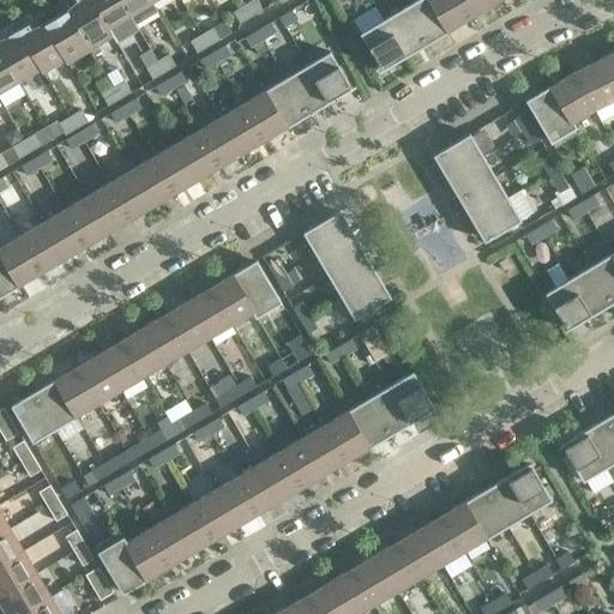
[(106,25),(90,0),(77,0),(66,10),(86,43),(86,42),(109,29),(107,25),(106,25)]
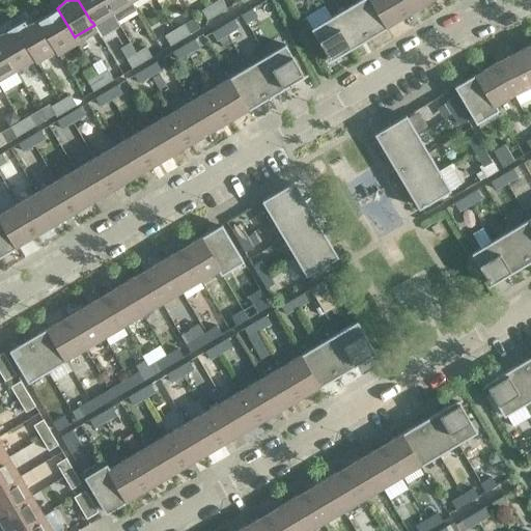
[(111,10),(104,0),(78,0),(91,22),(92,22),(111,10)]
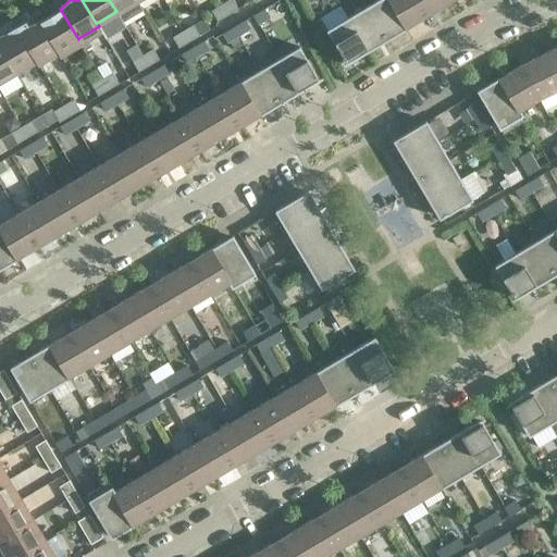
[(135,0),(109,0),(116,11),(135,0)]
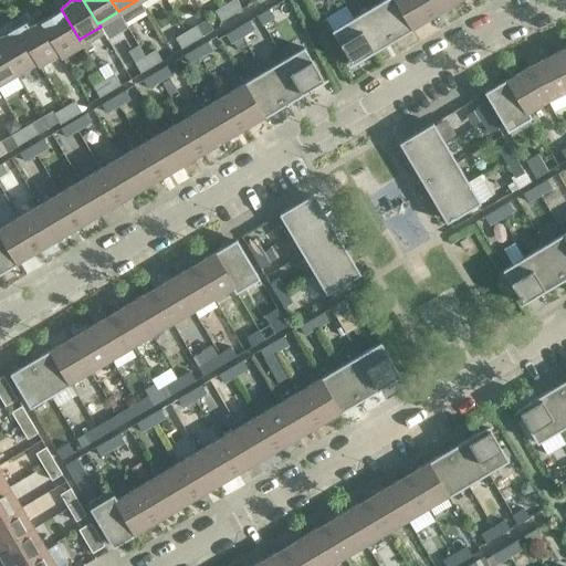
[(237,0),(231,0),(224,4),(231,16),(242,9),(237,0)]
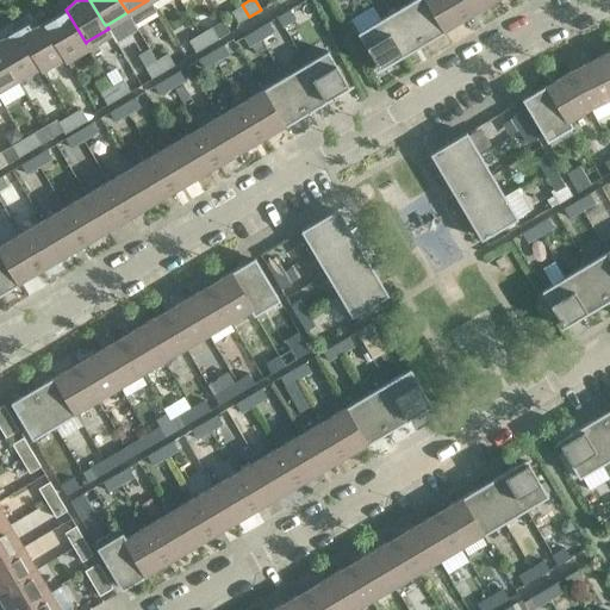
[(444,30),(425,0),(412,0),(402,6),(423,42),(444,30)]
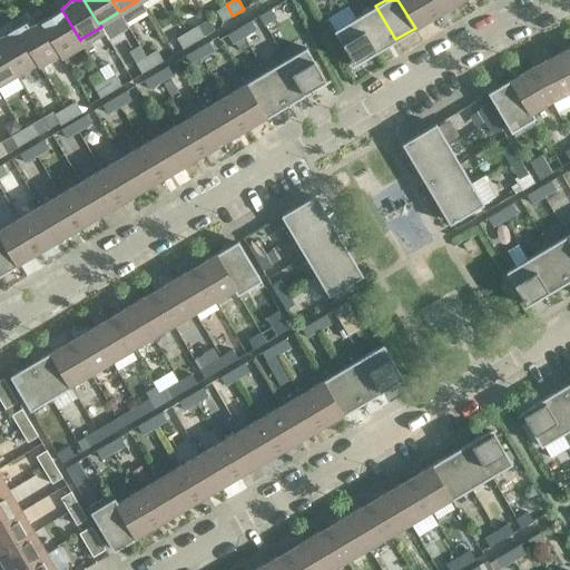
[(435,16),(425,0),(397,0),(415,28),(435,16)]
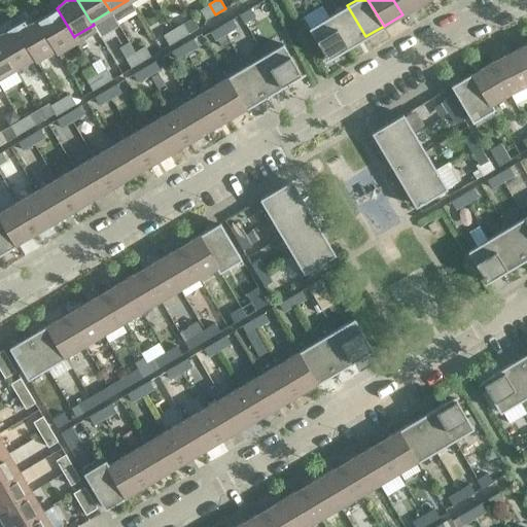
[(422,3),(419,0),(393,0),(402,14),(422,3)]
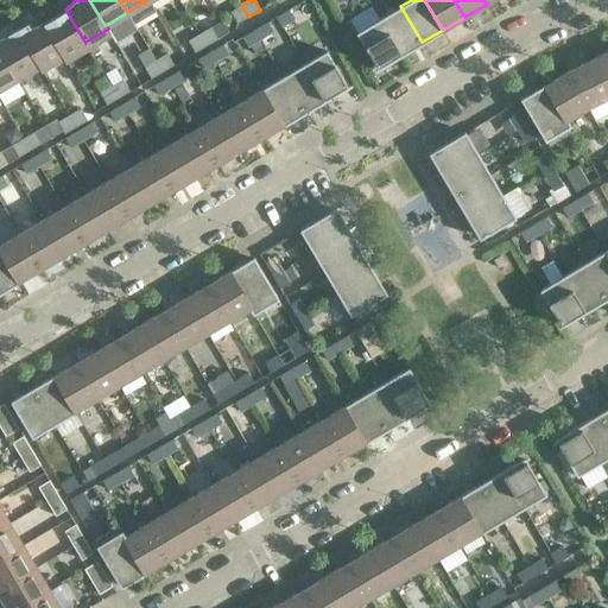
[(248,17),(241,5),(230,11),(238,23),(248,17)]
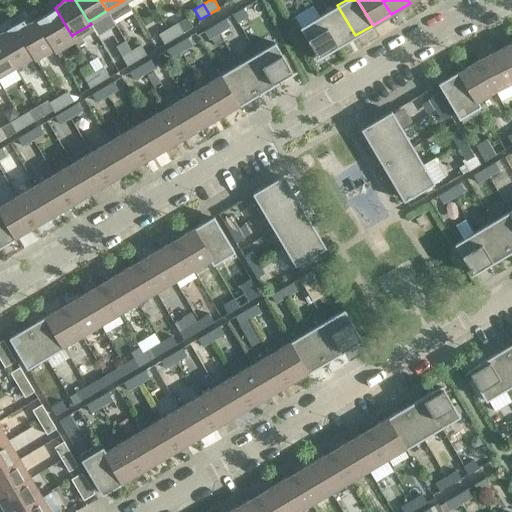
[(355,35),(337,5),(320,16),(338,46),(355,35)]
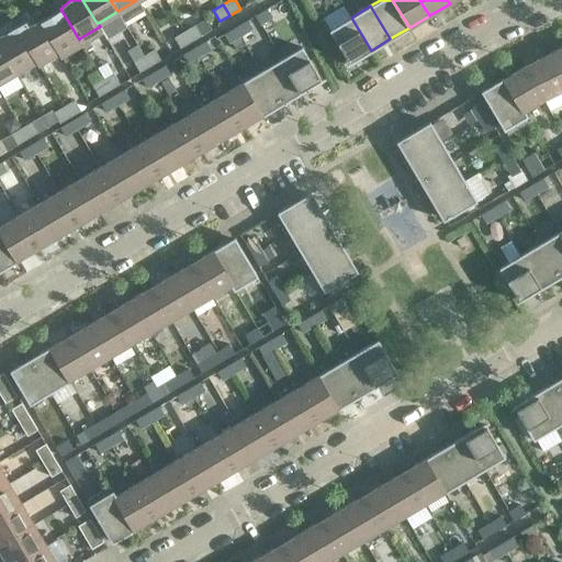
[(79,40),(60,9),(52,17),(41,21),(58,52),(57,52),(59,55),(81,42),(79,38),(79,40)]
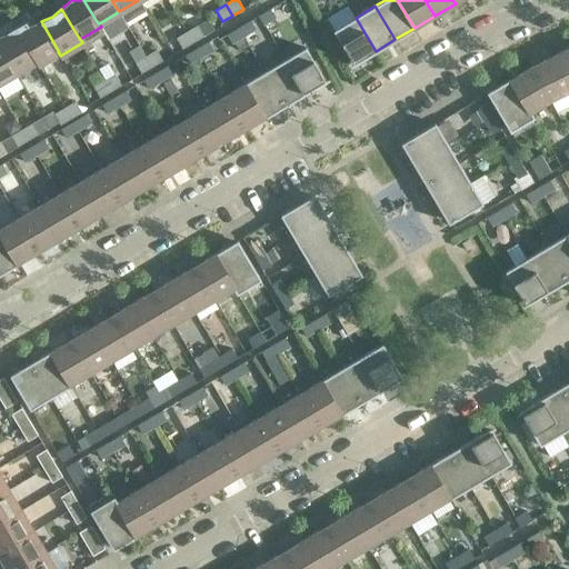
[(275,18),(270,9),(258,16),(263,25),(275,18)]
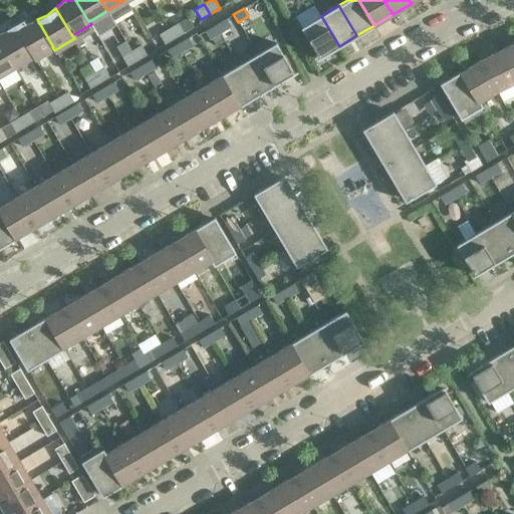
[(339,46),(321,16),(301,27),(319,57),(339,46)]
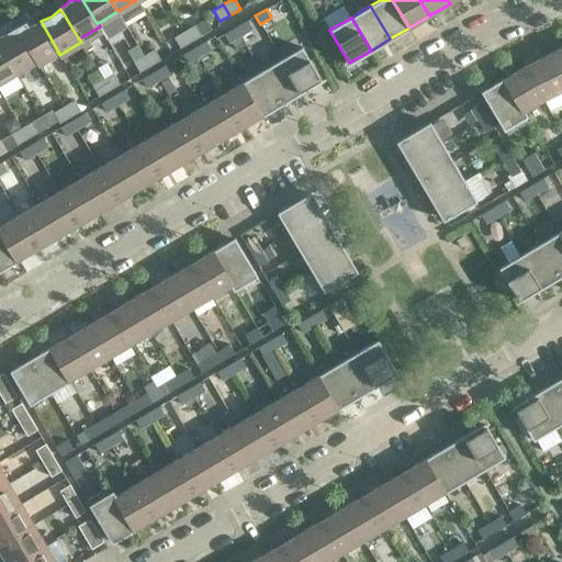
[(253,29),(247,20),(235,27),(240,36),(253,29)]
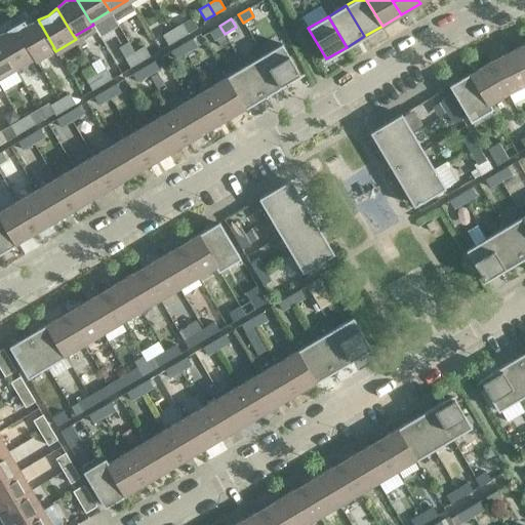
[(24,19),(14,25),(34,56),(33,56),(35,59),(53,48),(54,48),(38,19),(27,24),(24,19)]
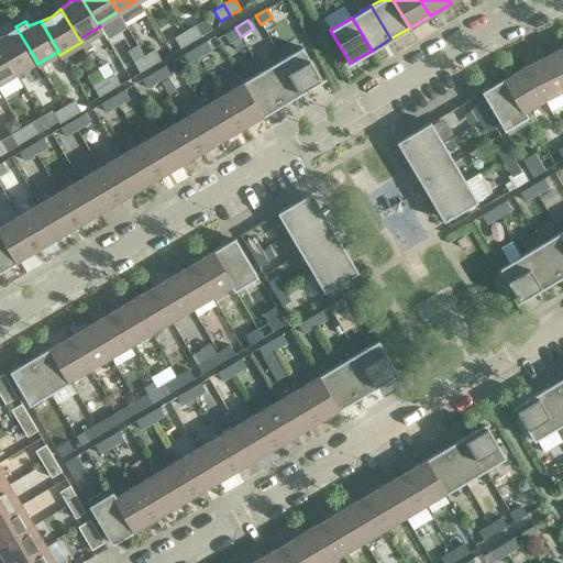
[(195,25),(185,31),(191,42),(201,36),(195,25)]
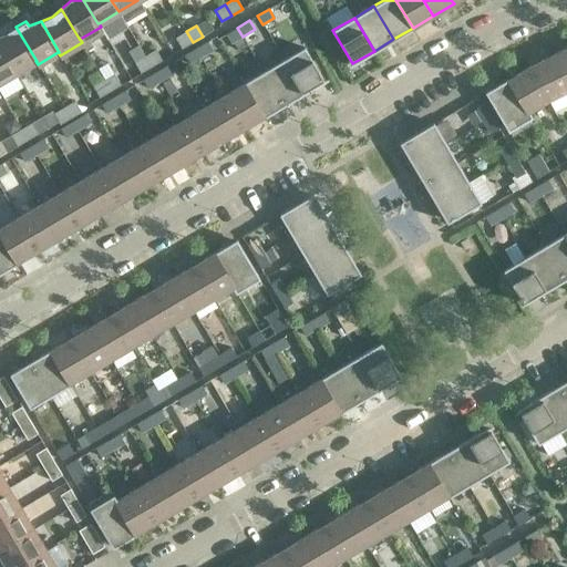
[(37,61),(16,27),(11,29),(12,30),(9,33),(0,35),(0,45),(16,73),(35,61),(37,61)]
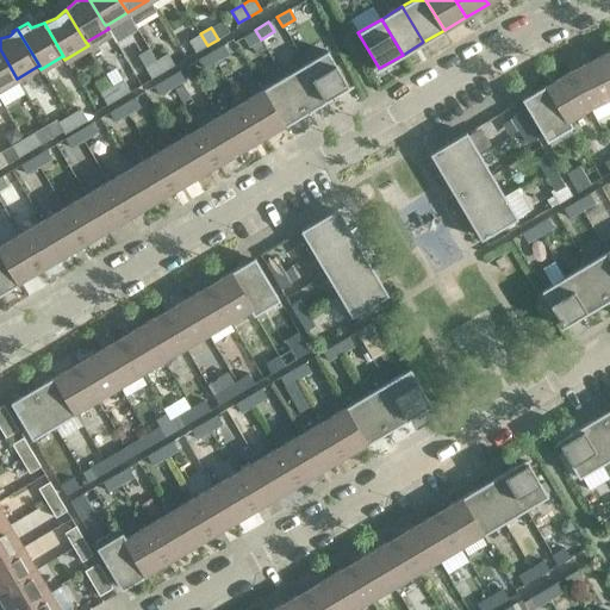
[(261,39),(255,30),(242,37),(248,47),(261,39)]
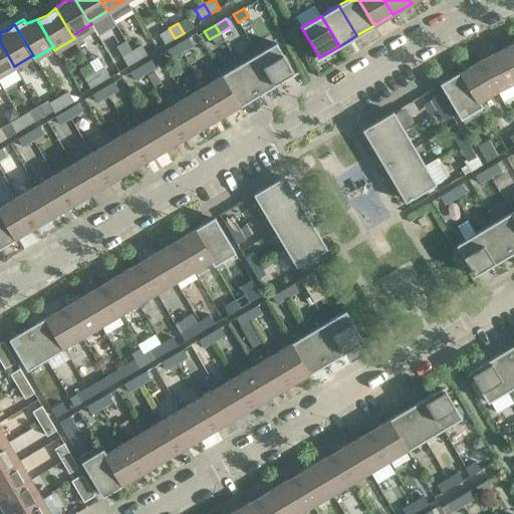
[(175,38),(169,28),(159,34),(165,44),(175,38)]
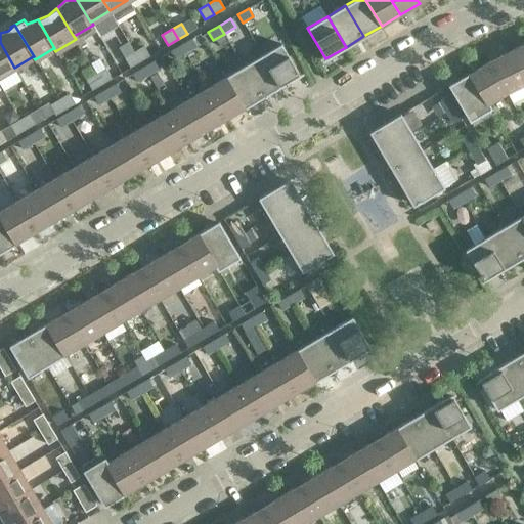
[(197,46),(191,38),(180,45),(185,53),(197,46)]
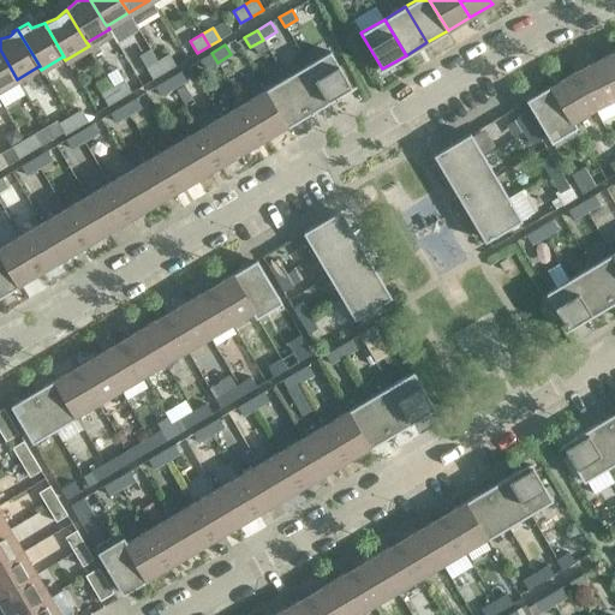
[(0,88),(17,79),(0,49),(0,88)]
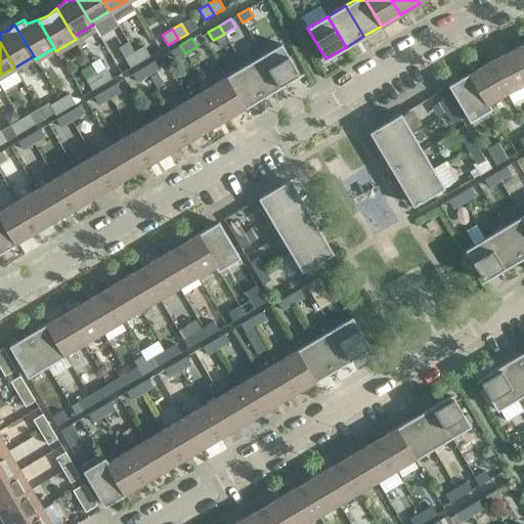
[(523,43),(510,50),(523,79),(523,43)]
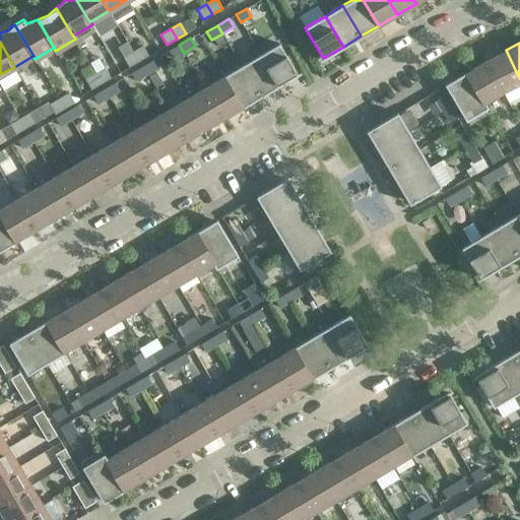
[(279,44),(259,55),(277,85),(297,74),(279,44)]
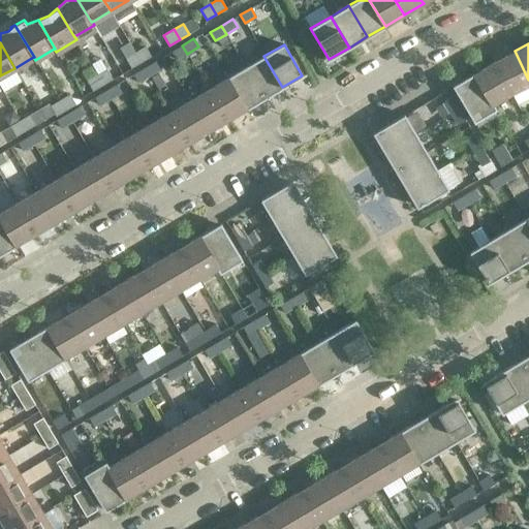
[(187,54),(182,45),(172,52),(177,60),(187,54)]
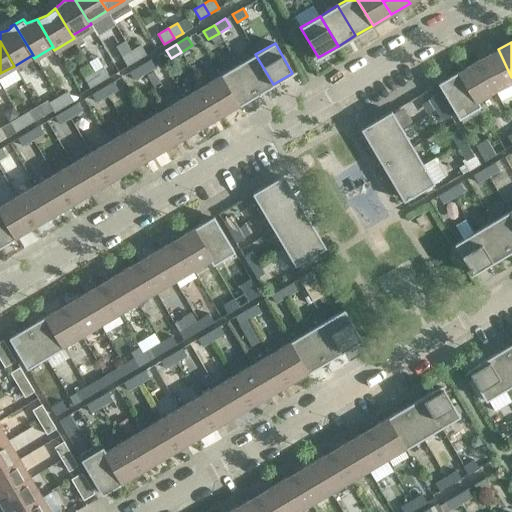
[(140,45),(131,50),(136,60),(146,55),(140,45)]
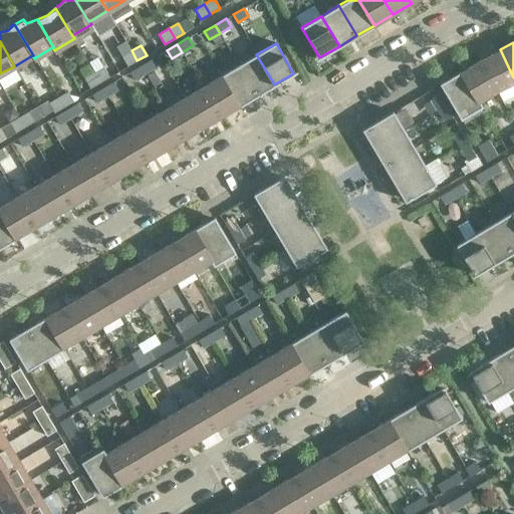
[(513,81),(513,77),(500,49),(479,60),(496,90),(513,81)]
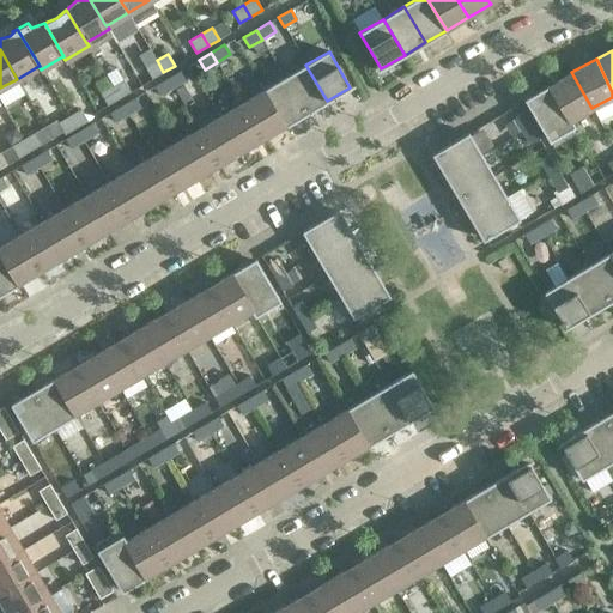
[(163,72),(157,60),(145,67),(152,79),(163,72)]
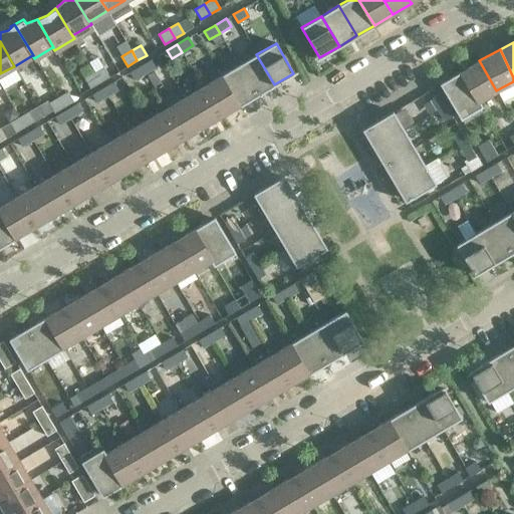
[(274,84),(256,54),(239,65),(256,95),(274,84)]
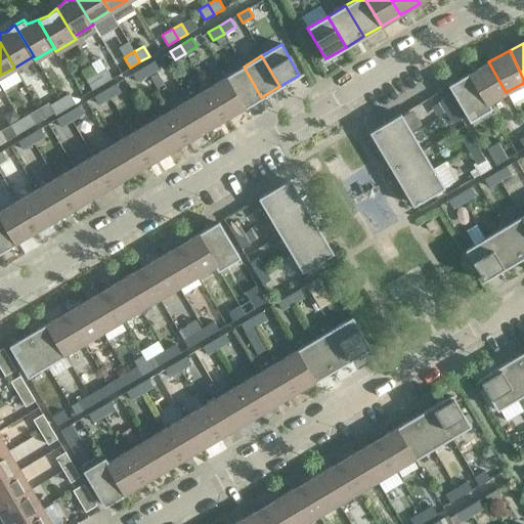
[(159,69),(154,60),(142,68),(147,76),(159,69)]
